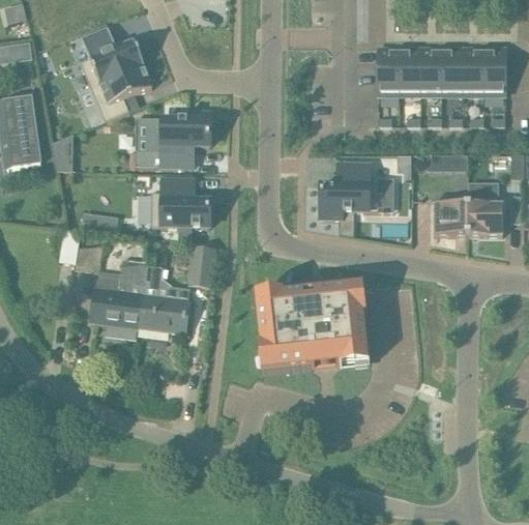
[(144,65),(145,64),(135,39),(117,47),(109,27),(82,37),(90,58),(81,61),(91,86),(144,65)]
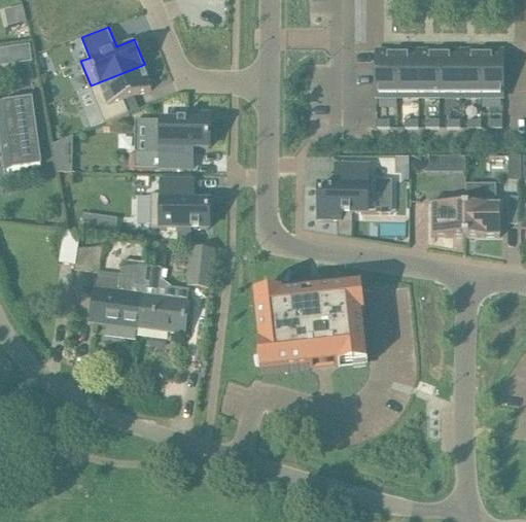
[(0,46),(0,63),(13,61),(10,45),(0,46)]
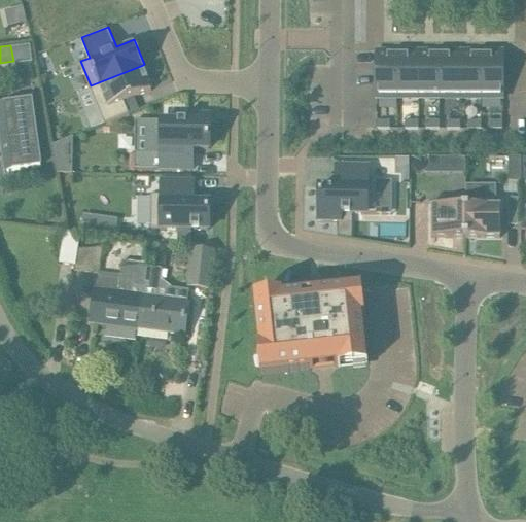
[(398,93),(398,46),(377,46),(377,93),(398,93)]
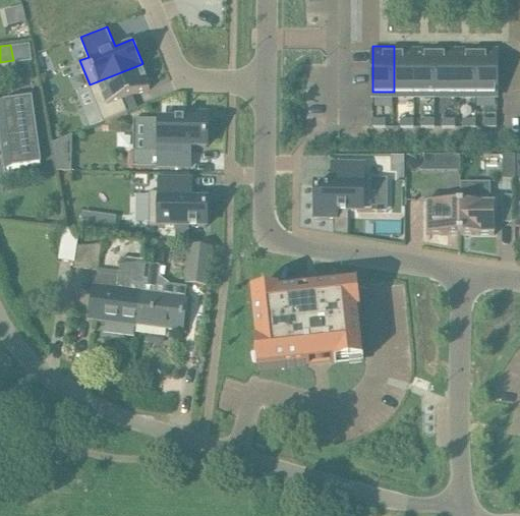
[(394,46),(394,92),(414,92),(414,46),(394,46)]
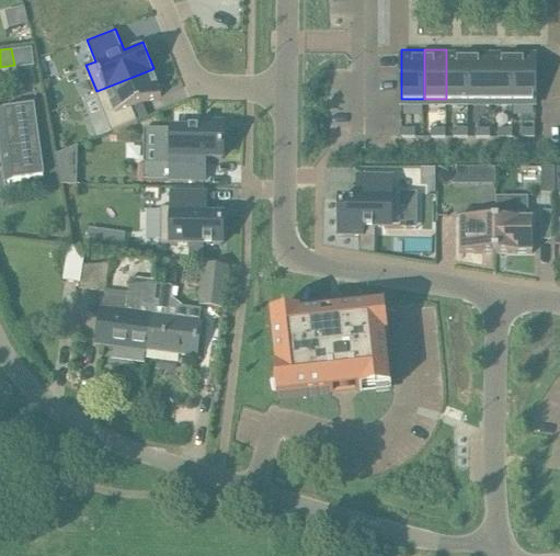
[(469,99),(469,49),(446,49),(446,99),(469,99)]
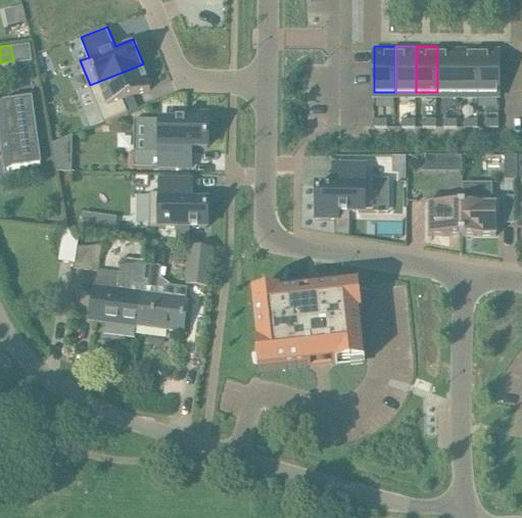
[(458,92),(458,46),(437,46),(437,92),(458,92)]
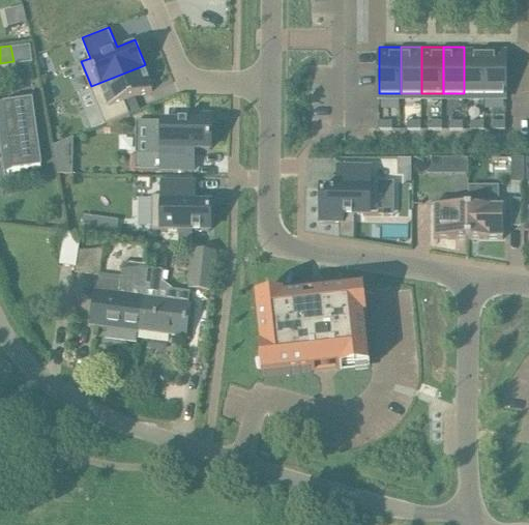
[(485,93),(485,47),(464,47),(464,93),(485,93)]
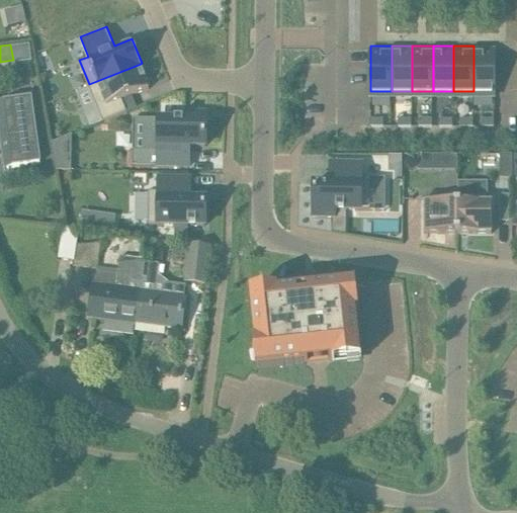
[(496,91),(496,46),(474,46),(474,91),(496,91)]
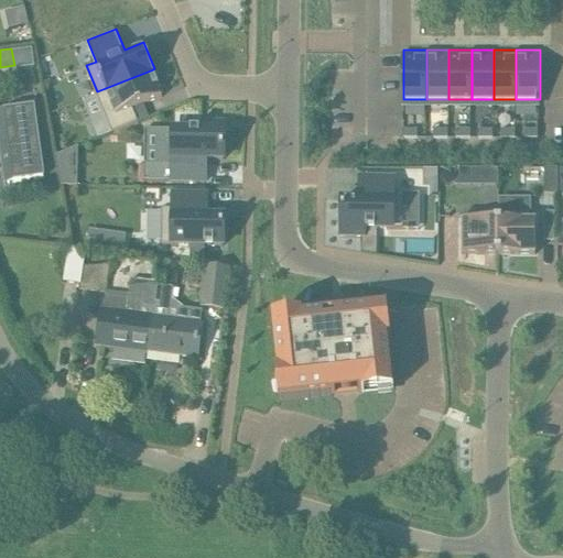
[(112,129),(115,128),(139,118),(133,105),(163,93),(153,69),(97,91),(110,123),(112,129)]
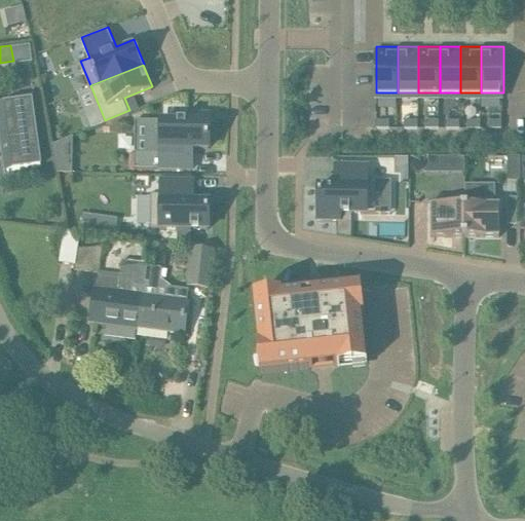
[(0,99),(0,135),(4,169),(6,168),(6,166),(9,166),(41,161),(32,97),(9,100),(0,102),(0,99)]
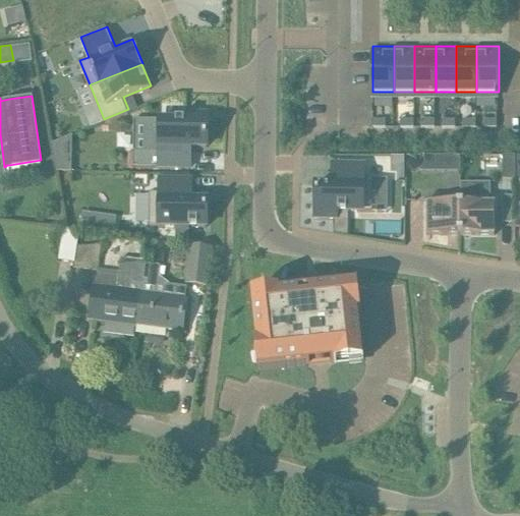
[(190,164),(191,142),(208,144),(208,121),(209,121),(210,111),(205,110),(186,110),(186,116),(149,116),(149,148),(134,148),(133,163),(190,164)]
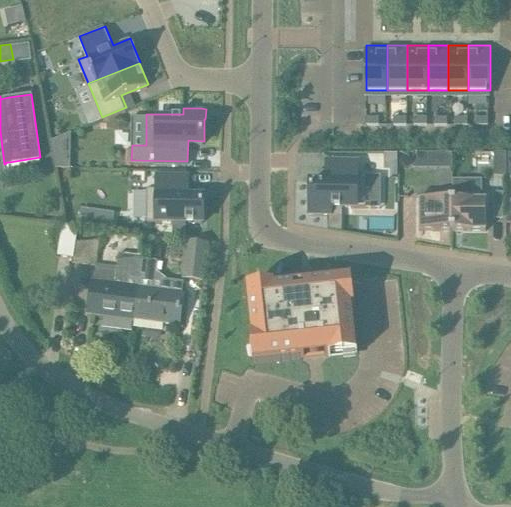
[(378,122),(378,114),(366,114),(366,122),(378,122)]
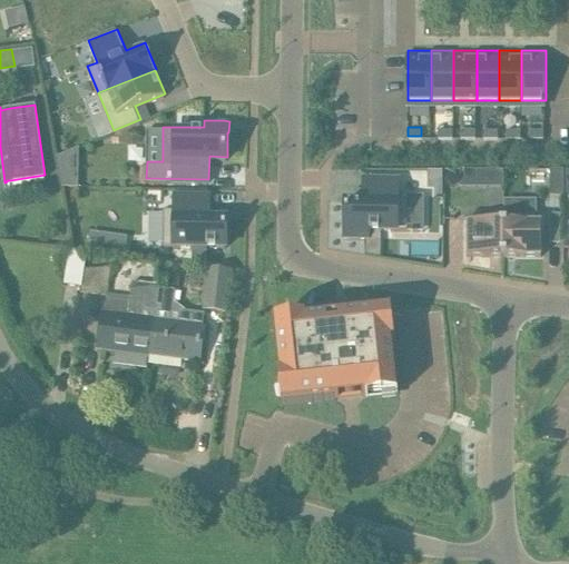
[(453,136),(453,127),(440,127),(440,136),(453,136)]
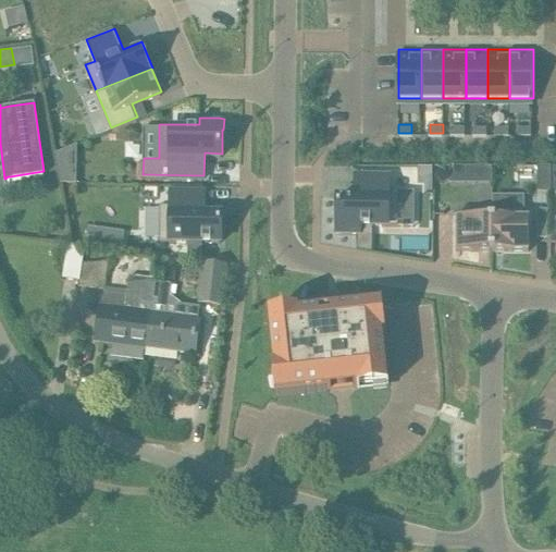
[(465,133),(465,124),(452,124),(452,133),(465,133)]
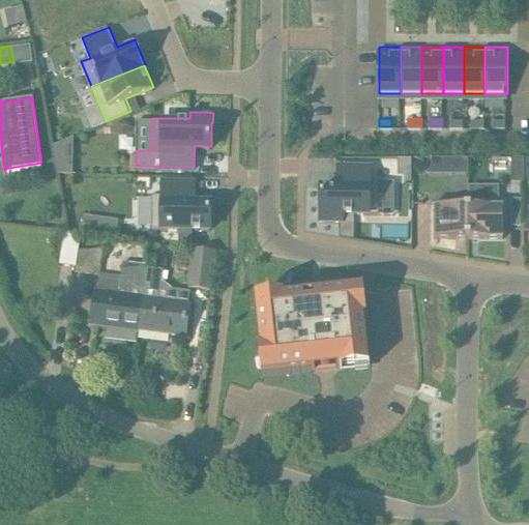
[(464,126),(464,118),(451,118),(451,126),(464,126)]
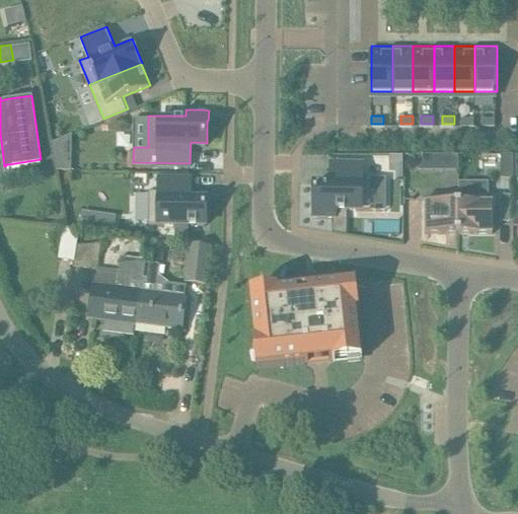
[(475,124),(475,116),(463,116),(463,124),(475,124)]
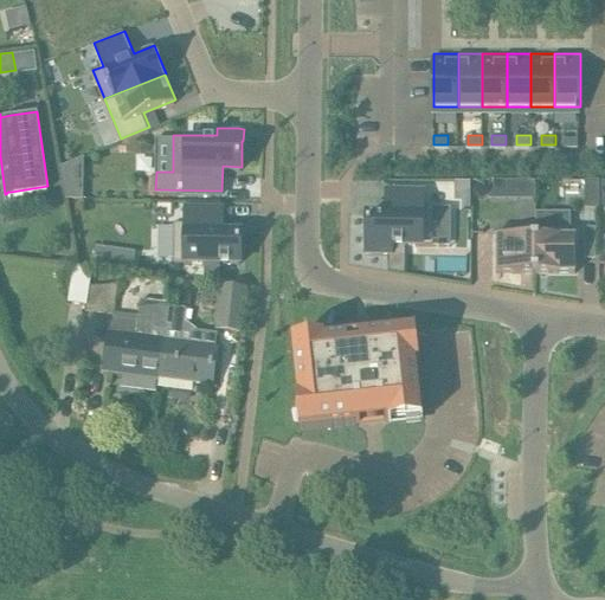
[(580,144),(580,135),(566,135),(566,144),(580,144)]
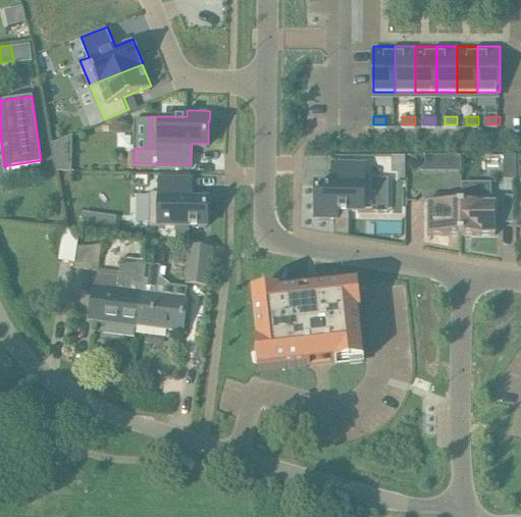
[(73,132),(52,140),(57,168),(72,168),(73,132)]
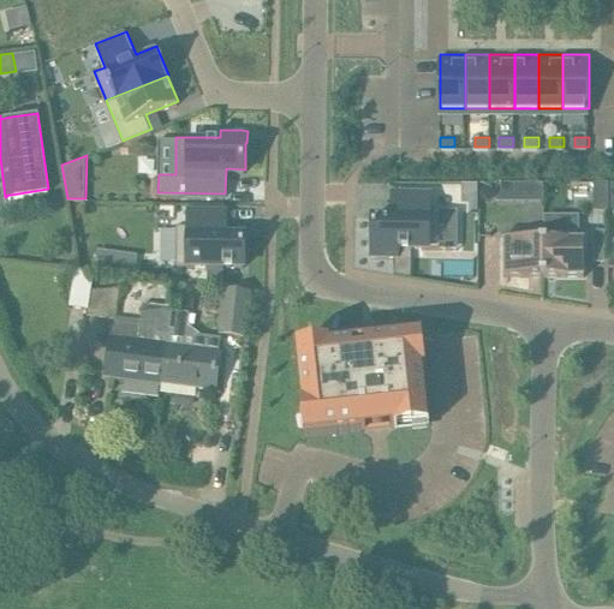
[(529,198),(544,198),(544,178),(523,178),(523,191),(529,198)]
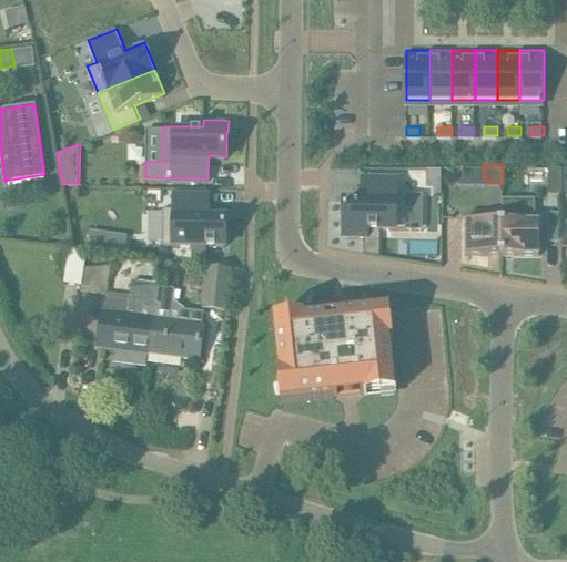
[(549,164),(549,191),(563,191),(563,164),(549,164)]
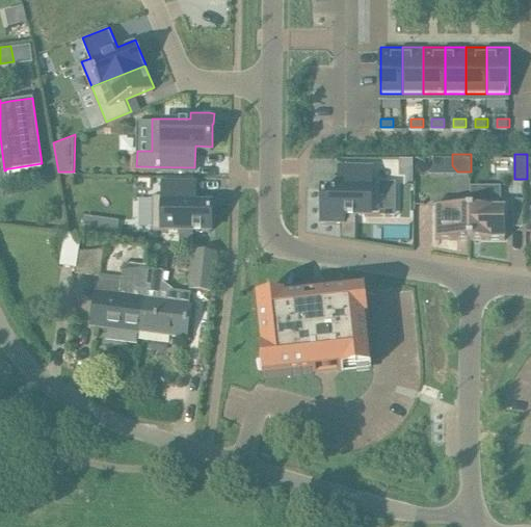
[(381,179),(372,178),(372,164),(340,163),(340,185),(323,184),(323,208),(321,208),(321,217),(325,218),(344,218),(344,212),(381,212),(381,179)]
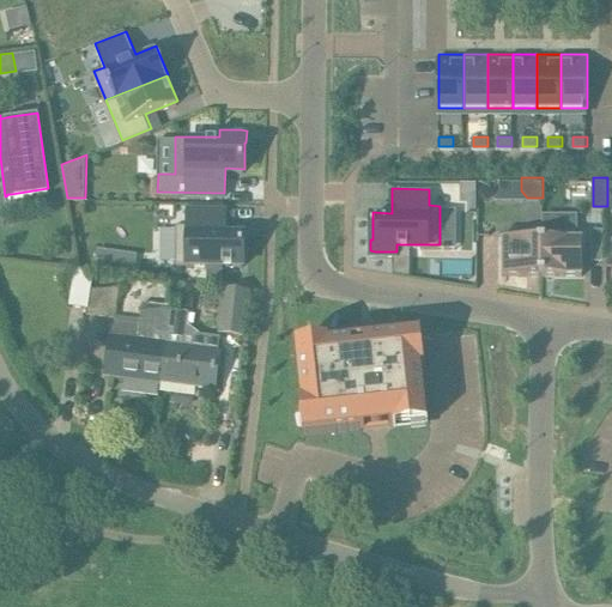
[(223,262),(243,262),(244,231),(225,231),(225,206),(189,206),(188,223),(177,223),(176,261),(207,262),(223,262)]
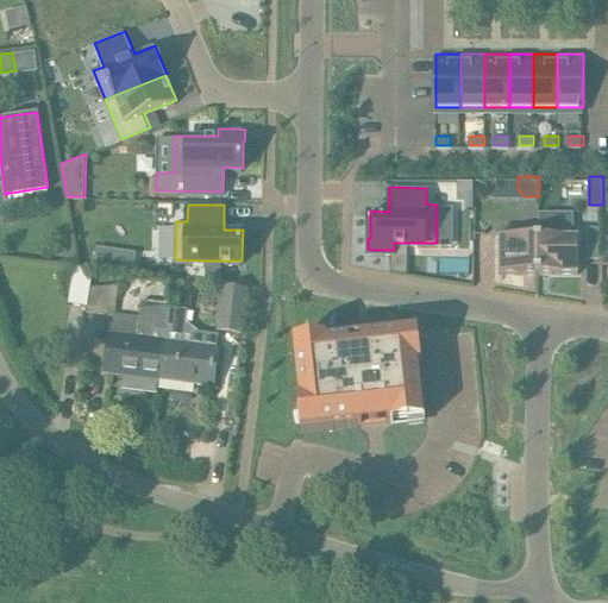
[(500,234),(500,270),(539,270),(539,224),(503,225),(503,234),(500,234)]
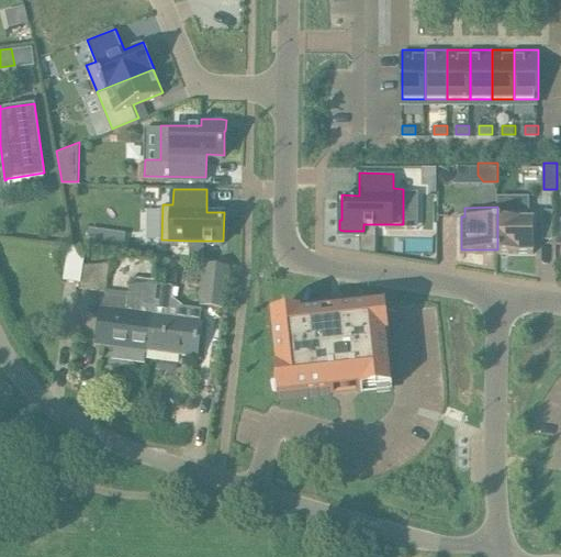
[(530,207),(497,207),(497,249),(534,249),(534,215),(530,215),(530,207)]
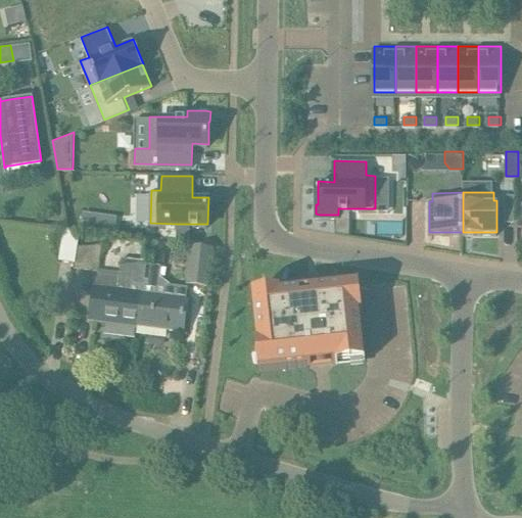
[(82,209),(81,225),(115,226),(115,210),(82,209)]
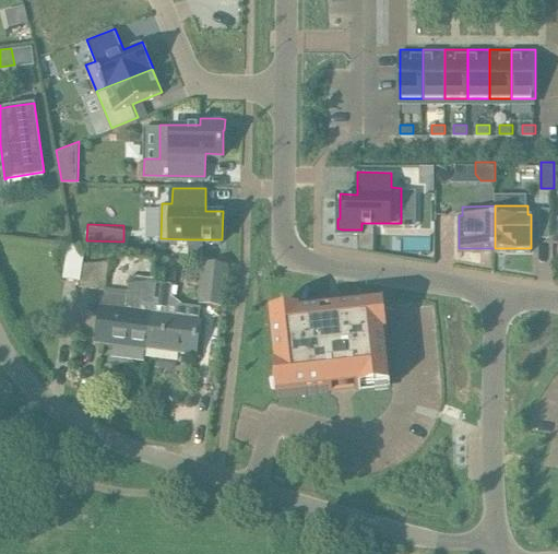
[(189,239),(189,256),(203,257),(203,239),(189,239)]
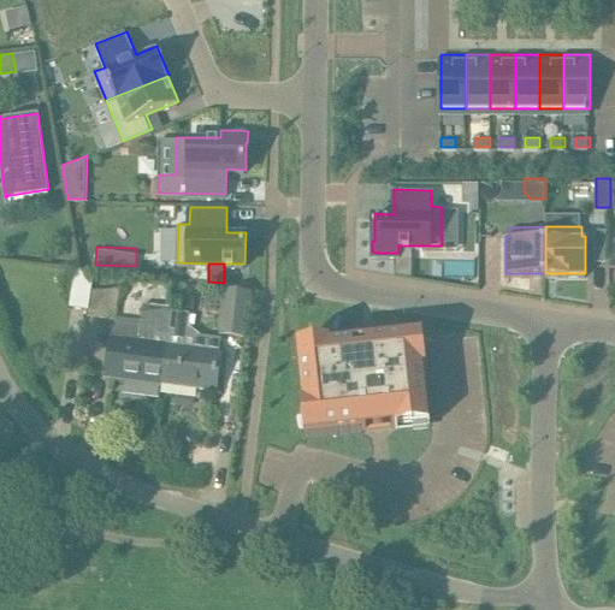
[(172,302),(190,305),(194,280),(175,278),(172,302)]
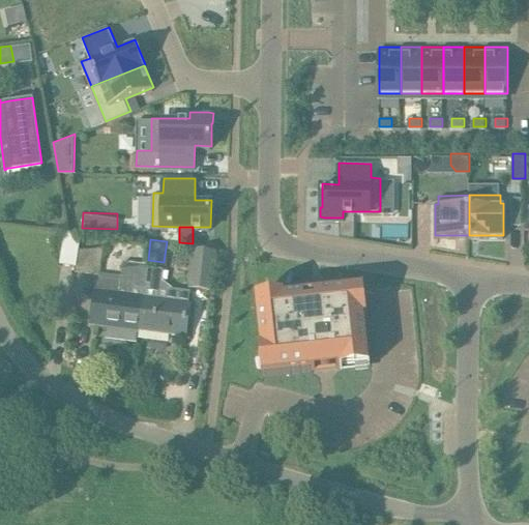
[(79,246),(76,269),(99,272),(98,276),(97,289),(94,288),(94,289),(97,290),(93,320),(90,320),(90,321),(108,323),(108,321),(139,325),(143,294),(144,282),(147,264),(147,262),(122,260),(122,264),(121,273),(100,271),(103,246),(95,245),(79,243),(79,246)]
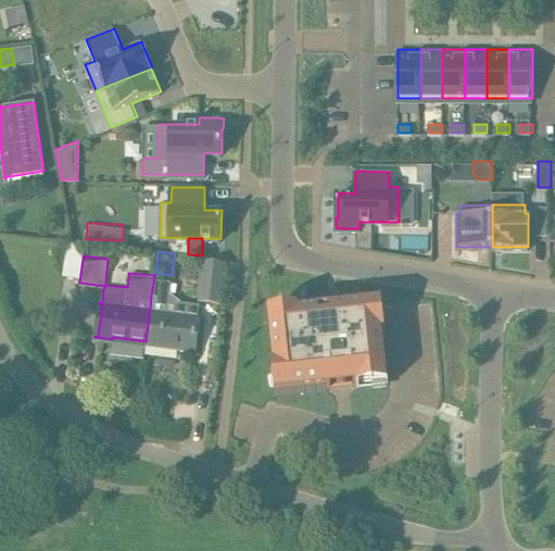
[(226,261),(203,258),(198,299),(221,302),(226,261)]
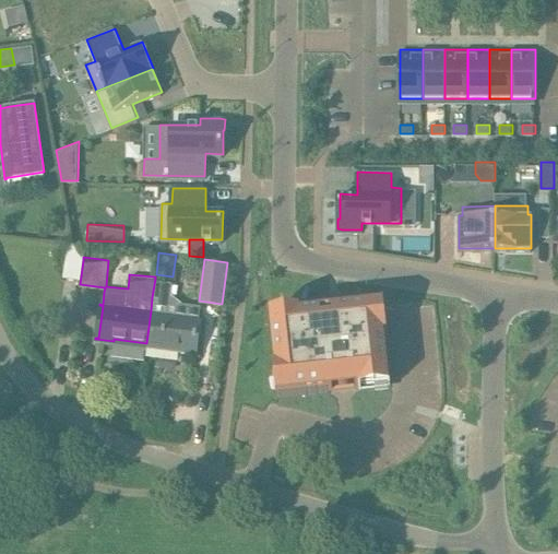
[(151,310),(146,343),(147,343),(180,348),(180,350),(198,352),(198,350),(196,350),(201,304),(181,301),(179,314),(168,313),(170,292),(171,281),(155,279),(152,297),(151,310)]
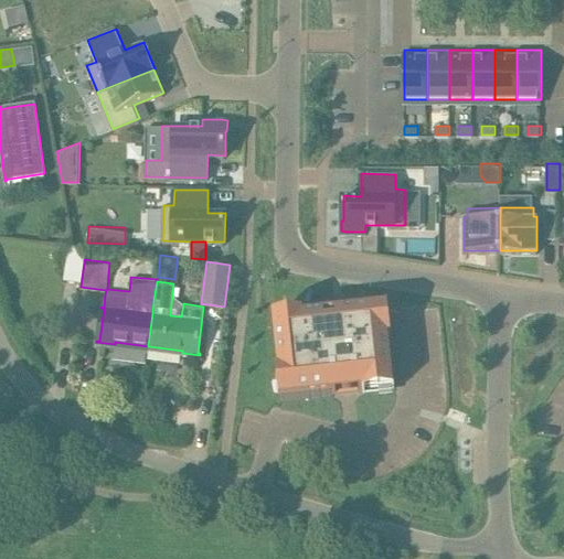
[(289,312),(274,313),(279,366),(276,366),(277,368),(279,367),(283,397),(394,385),(385,304),(381,305),(305,313),(305,310),(304,310),(304,315),(289,316),(289,312)]
